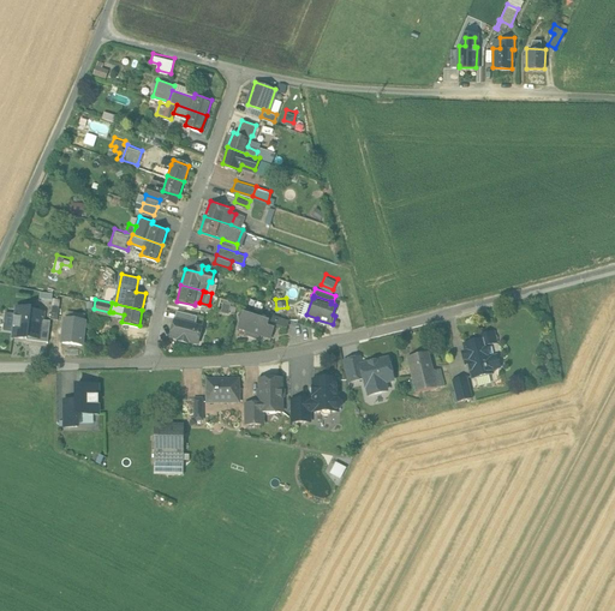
[(45,310),(30,309),(30,306),(17,305),(16,315),(15,315),(13,324),(15,325),(13,335),(27,336),(28,335),(39,336),(41,317),(43,318),(45,310)]
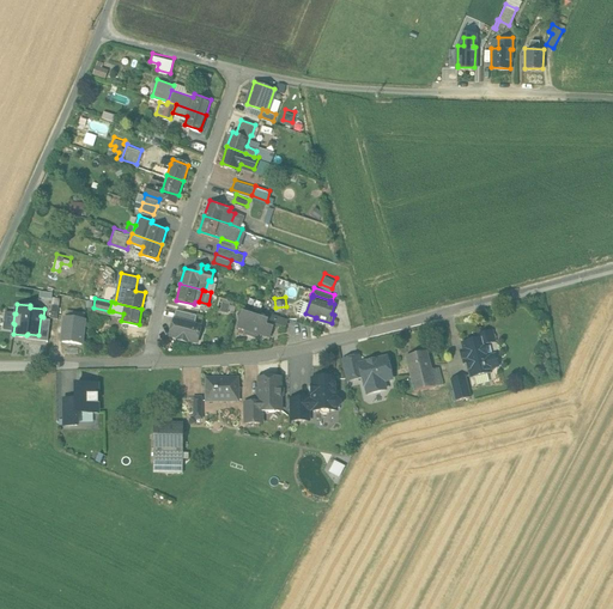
[(198,312),(176,308),(174,317),(195,322),(198,312)]
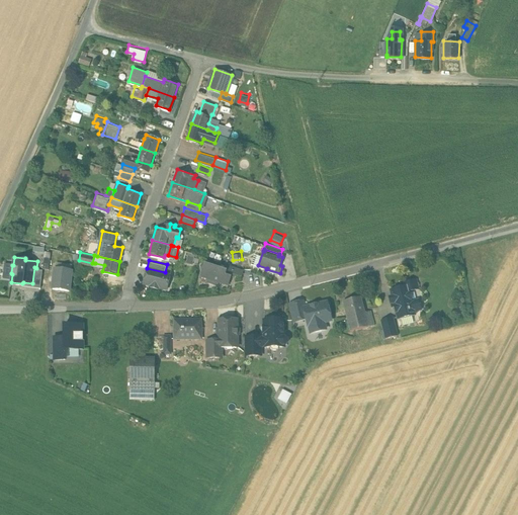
[(225,268),(204,262),(200,274),(208,277),(207,279),(218,283),(219,280),(229,283),(231,275),(229,274),(231,270),(225,268)]
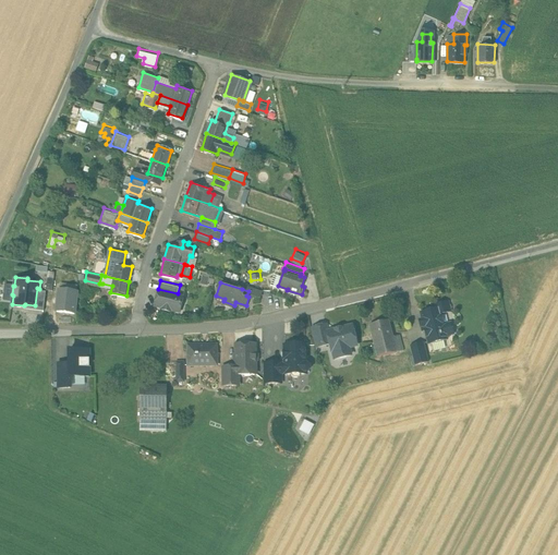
[(262,289),(243,282),(242,289),(249,291),(259,296),(262,289)]
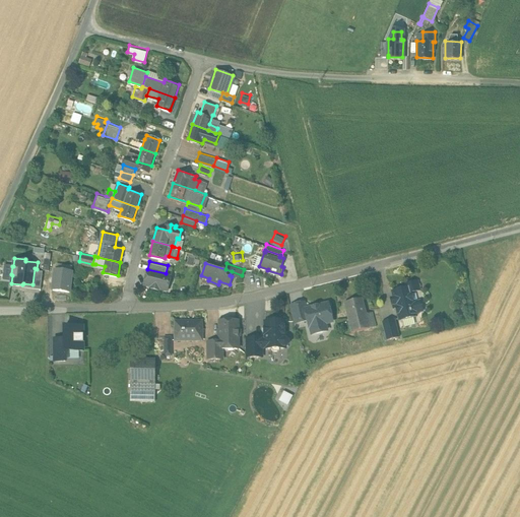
[(52,288),(72,289),(72,267),(52,267),(52,288)]
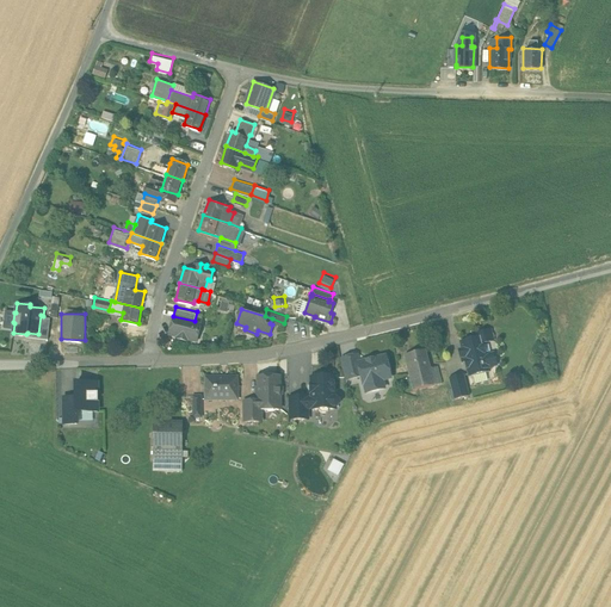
[(195,321),(173,316),(170,332),(178,334),(177,336),(187,339),(187,336),(197,339),(201,322),(195,321)]
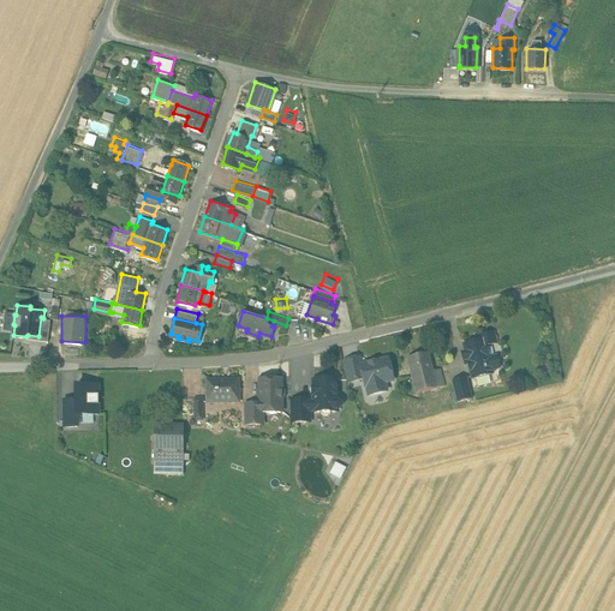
[(482,336),(464,341),(466,351),(467,354),(464,355),(464,357),(465,361),(469,361),(470,367),(472,376),(494,371),(493,366),(500,365),(497,353),(494,354),(491,341),(496,340),(494,329),(482,333),(482,336)]
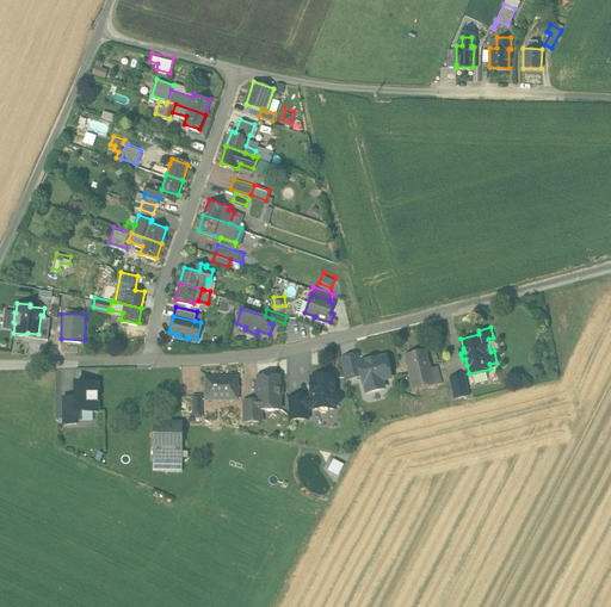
[(47,335),(31,335),(31,348),(47,350),(47,335)]
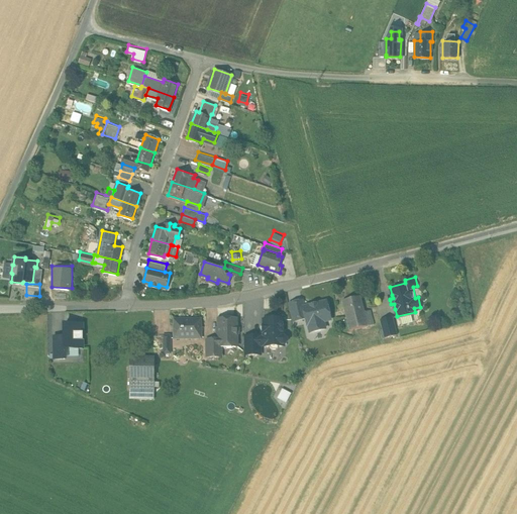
[(360,294),(342,299),(349,328),(368,324),(364,309),(360,294)]
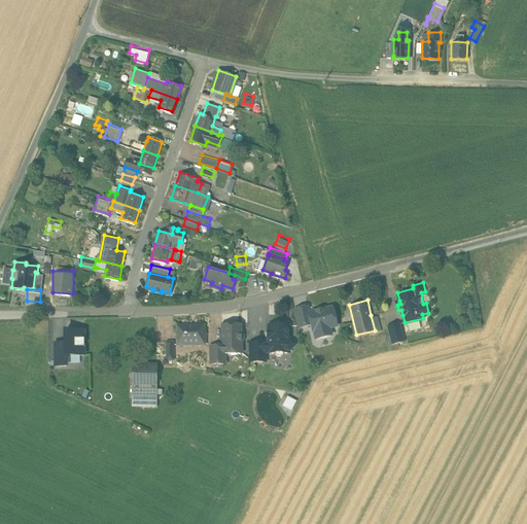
[(339,325),(335,303),(310,307),(310,303),(294,305),(297,326),(311,324),(313,338),(332,334),(331,326),(339,325)]
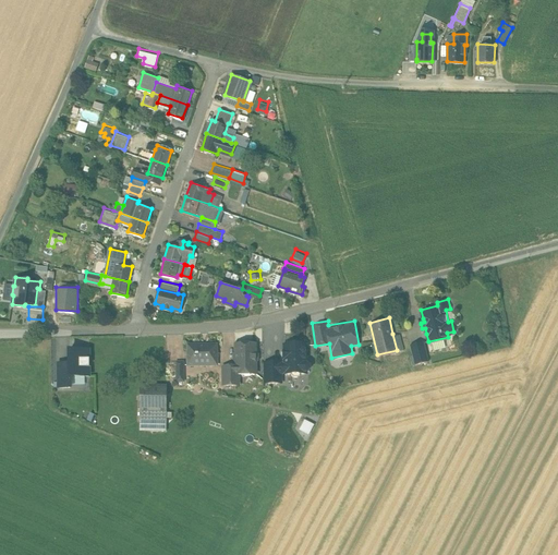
[(399,333),(392,334),(397,350),(403,348),(399,333)]
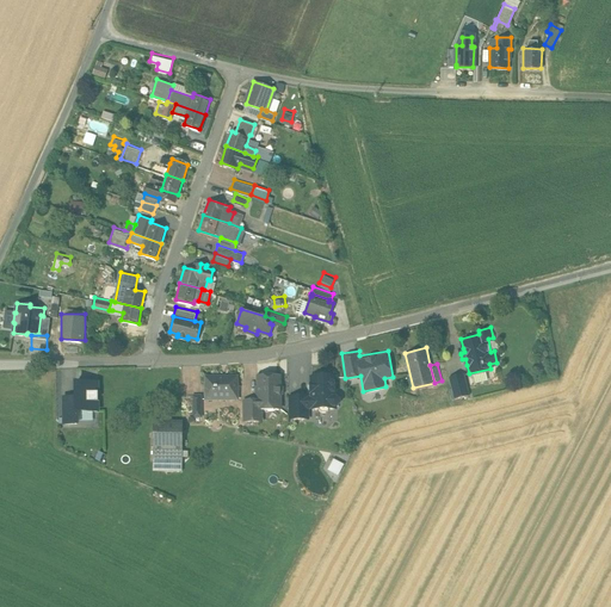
[(463,372),(449,376),(454,397),(469,392),(463,372)]
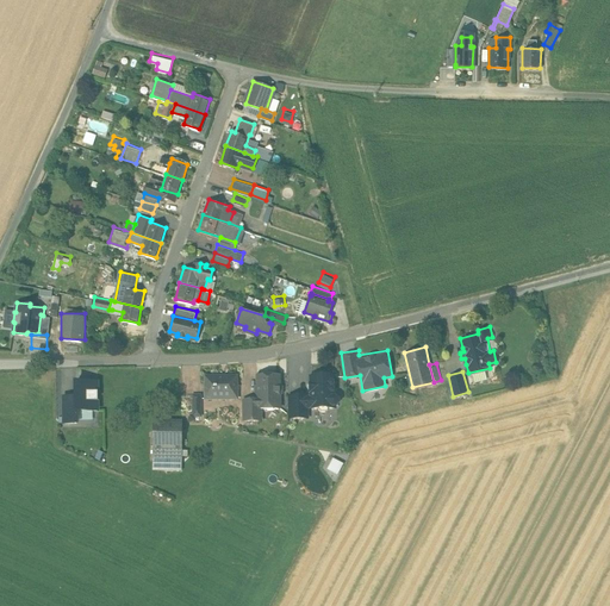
[(279,383),(279,373),(257,374),(259,398),(259,407),(280,406),(280,393),(282,391),(282,386),(280,383),(279,383)]
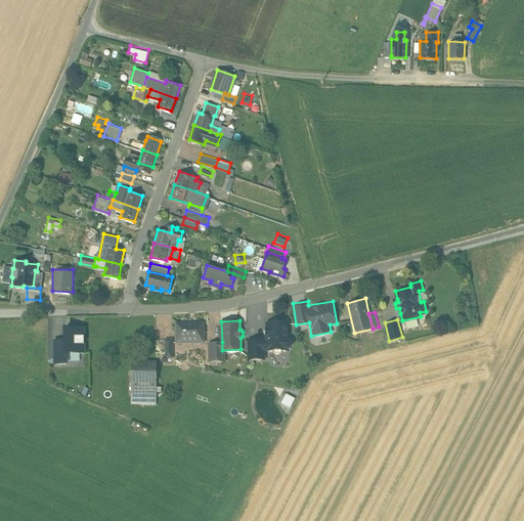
[(204,321),(177,321),(177,341),(204,340),(204,321)]
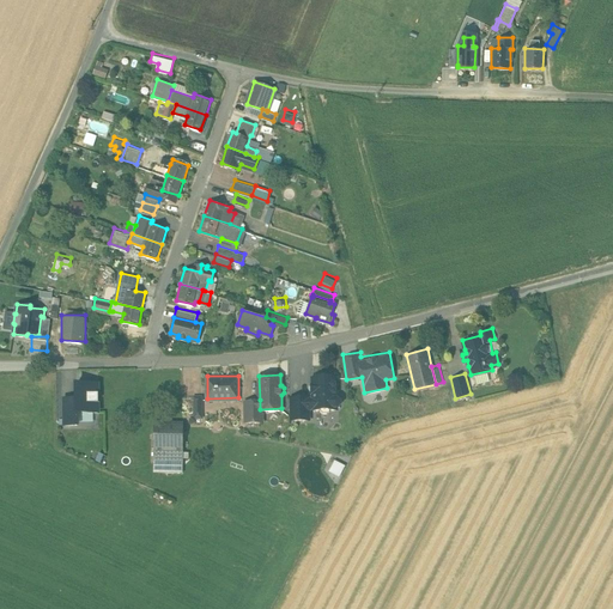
[(337,396),(335,376),(314,376),(314,383),(311,383),(311,391),(314,391),(314,397),(309,397),(309,407),(314,407),(314,408),(320,408),(320,409),(322,412),(327,412),(331,409),(329,408),(337,408),(337,406),(338,406),(340,402),(340,400),(338,396),(337,396)]
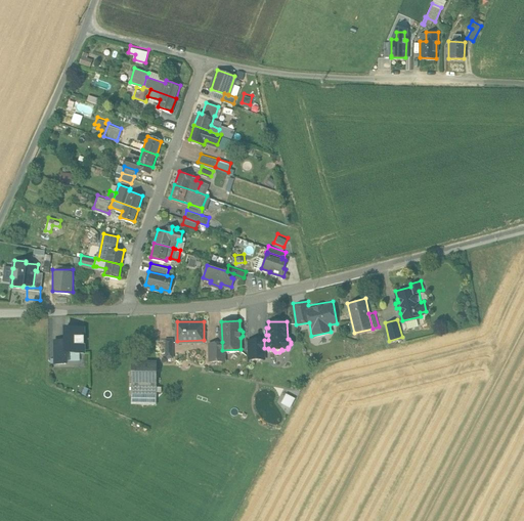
[(84,351),(83,327),(66,327),(66,351),(84,351)]
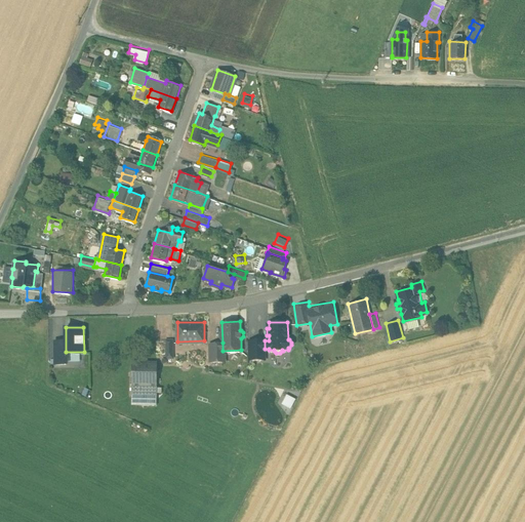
[(265,339),(249,339),(249,358),(265,358),(265,349),(265,340),(265,339)]
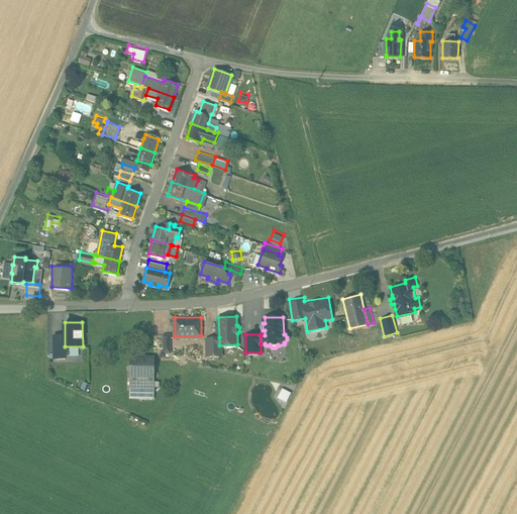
[(219,345),(219,337),(207,337),(207,355),(219,355),(219,345)]
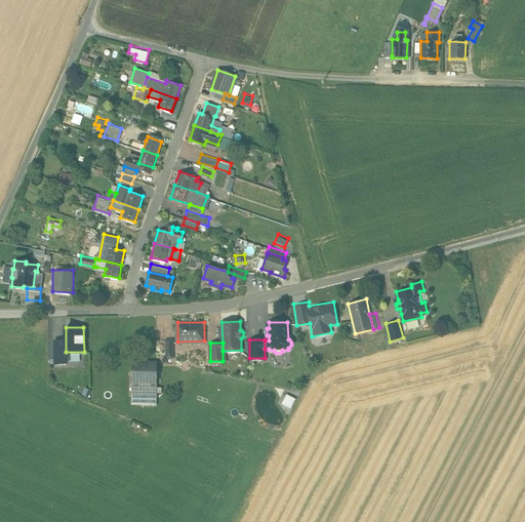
[(68,359),(68,362),(85,363),(85,352),(80,352),(80,359),(68,359)]
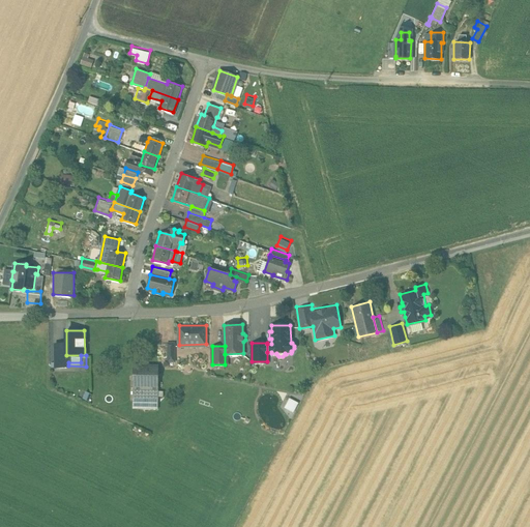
[(158,364),(134,364),(133,396),(158,397),(158,364)]
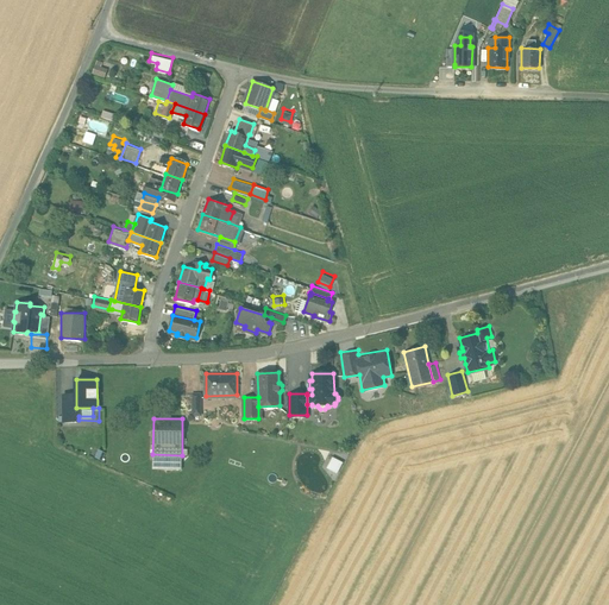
[(338,471),(343,460),(332,454),(327,466),(338,471)]
